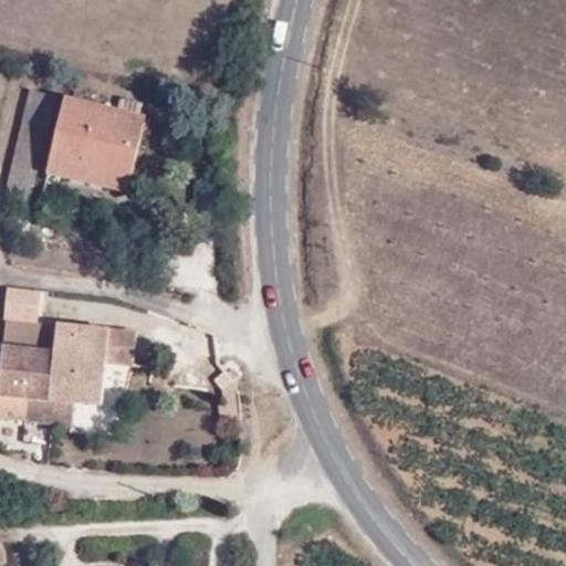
[(3,190),(28,198),(54,91),(29,85),(3,190)]
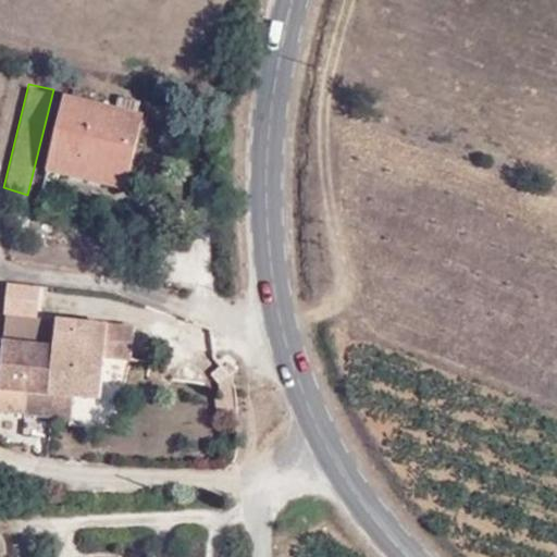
[(66,171),(70,155),(128,168),(141,112),(64,93),(47,166),(66,171)]
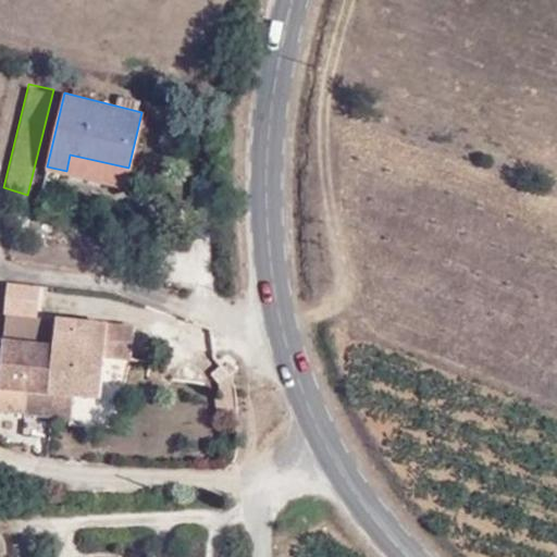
[(66,171),(125,185),(128,168),(70,155),(66,171)]
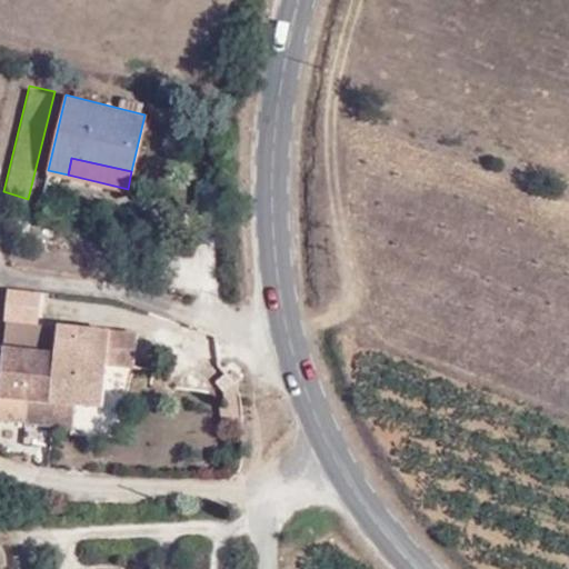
[(38,379),(51,381),(49,401),(102,406),(107,358),(132,360),(136,331),(57,323),(56,351),(42,350),(38,379)]
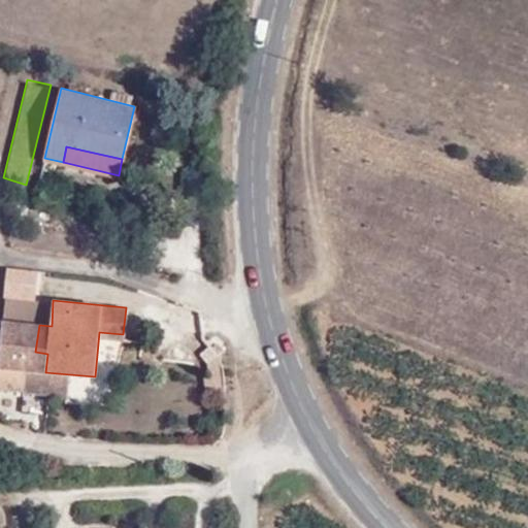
[(0,386),(26,389),(28,370),(45,372),(47,354),(35,352),(39,325),(2,322),(0,340),(0,386)]
